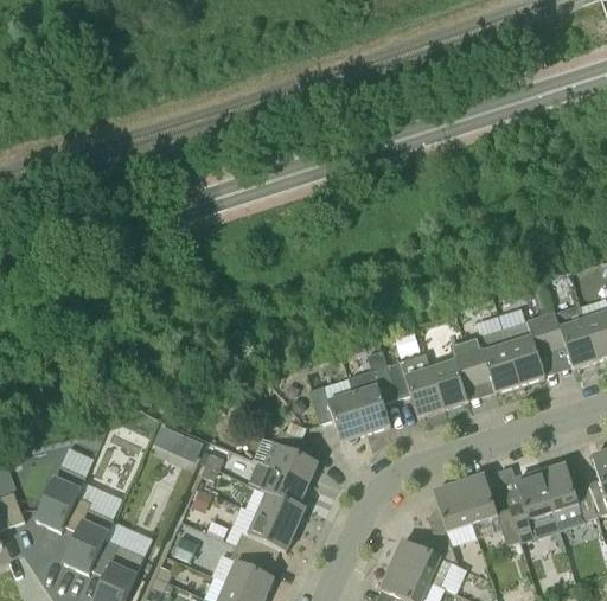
[(535,294),(549,289),(544,275),(530,280),(535,294)]
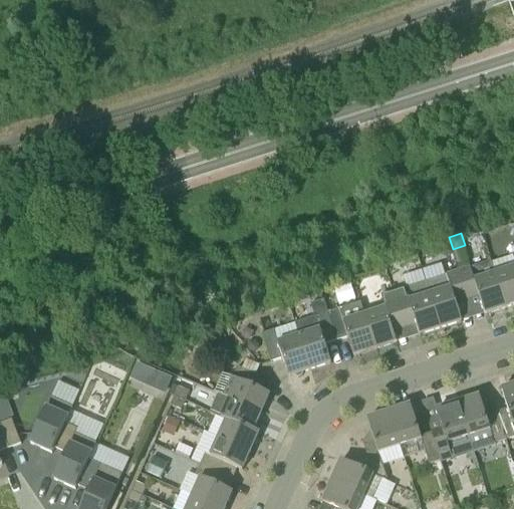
[(451,251),(447,238),(432,244),(435,250),(443,254),(451,251)]
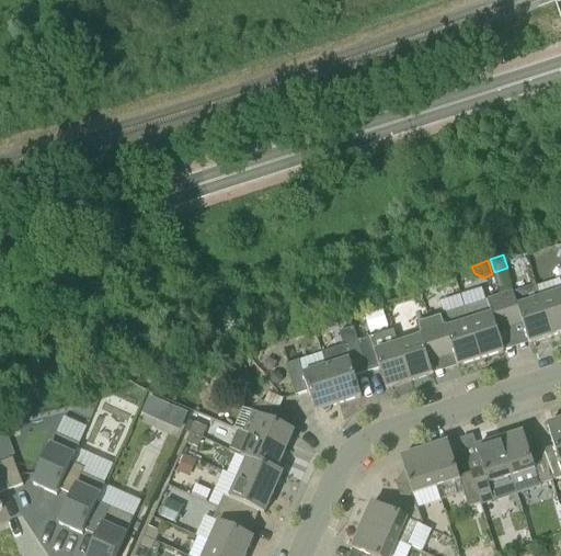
[(560,283),(560,286),(540,293),(552,332),(560,329),(560,272),(558,273),(560,283)]
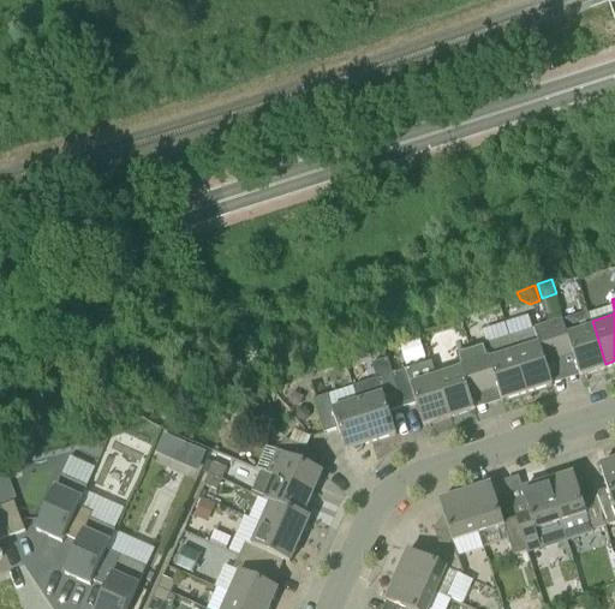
[(580,372),(605,364),(591,322),(586,308),(562,315),(561,314),(548,318),(559,354),(573,350),(580,372)]
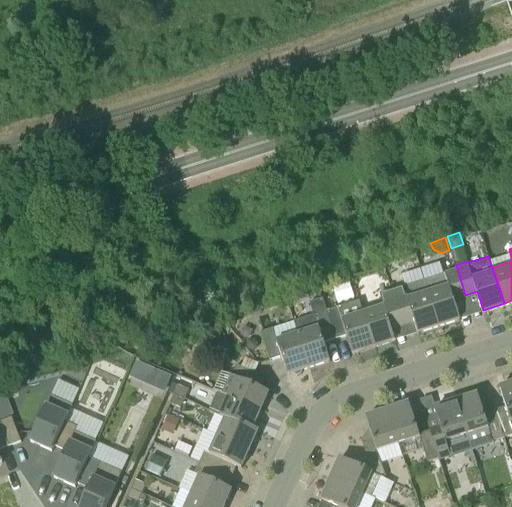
[(424,276),(439,324),(460,317),(454,298),(465,295),(456,265),(444,269),(444,270),(424,276)]
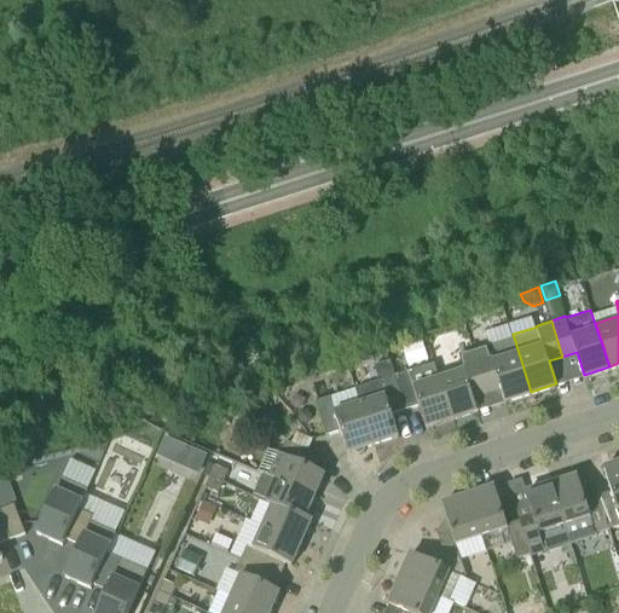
[(504,400),(531,392),(513,334),(473,347),(484,381),(498,377),(504,400)]
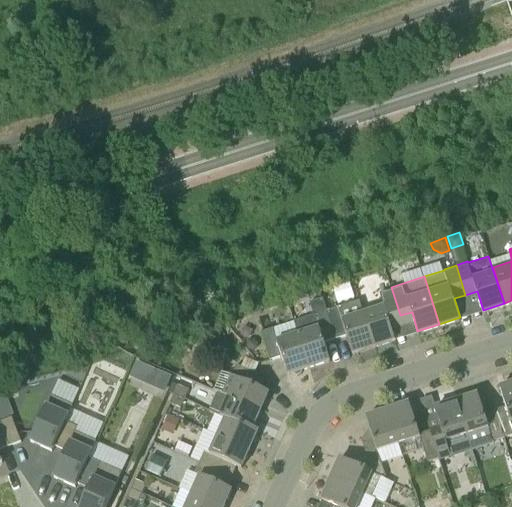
[(362,309),(374,344),(395,338),(389,319),(400,315),(391,287),(379,291),(383,303),(362,309)]
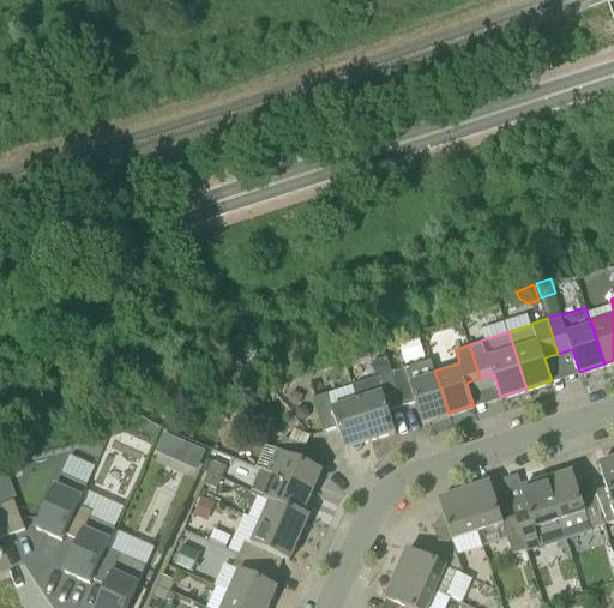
[(372,362),(375,373),(351,381),(369,438),(395,429),(389,408),(402,403),(391,368),(392,368),(389,356),(372,362)]
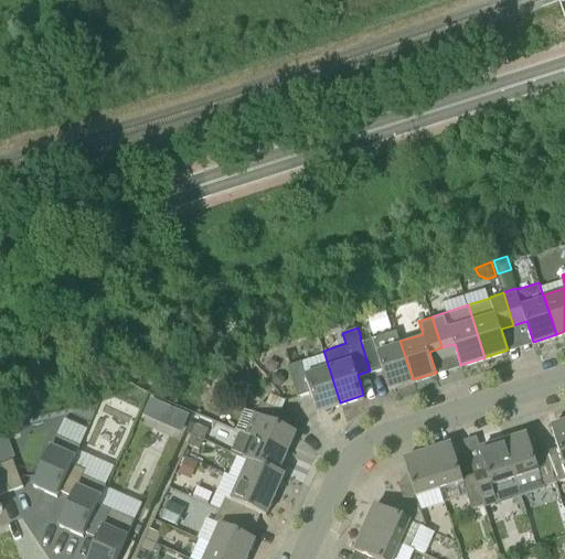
[(388,387),(413,379),(400,341),(395,328),(361,339),(360,339),(370,371),(382,367),(388,387)]
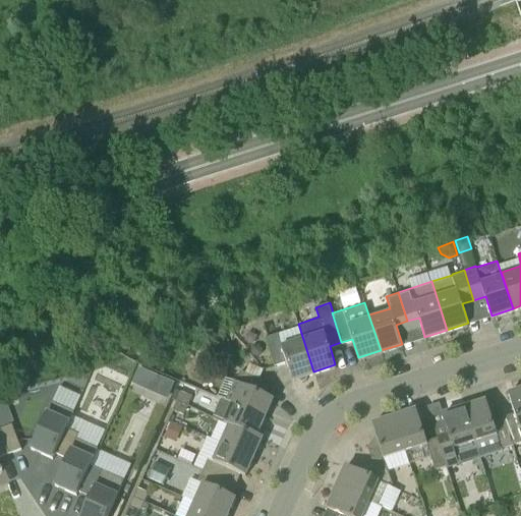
[(292,379),(313,371),(298,324),(265,334),(275,363),(286,359),(292,379)]
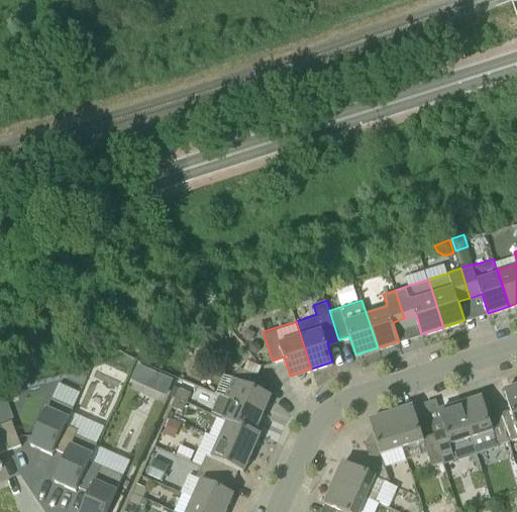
[(260,343),(256,339),(251,338),(248,341),(247,346),(250,349),(254,350),(259,347),(260,343)]
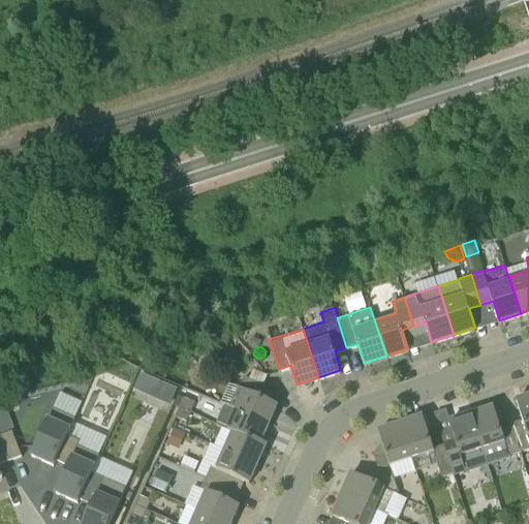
[(141,370),(133,387),(147,393),(154,375),(141,370)]
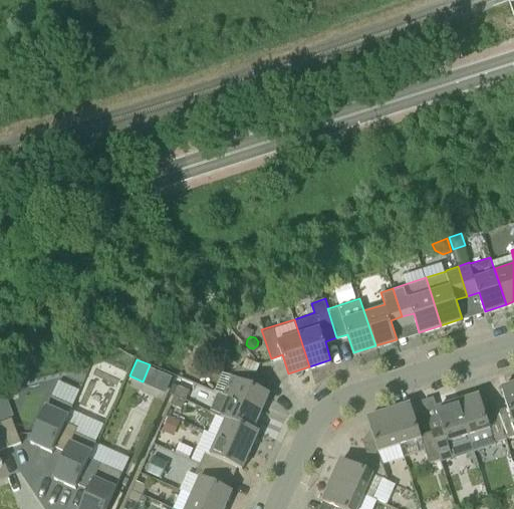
[(223,370),(214,389),(218,391),(228,395),(261,410),(269,392),(260,387),(264,375),(254,371),(246,367),(241,365),(237,363),(232,374),(223,370)]
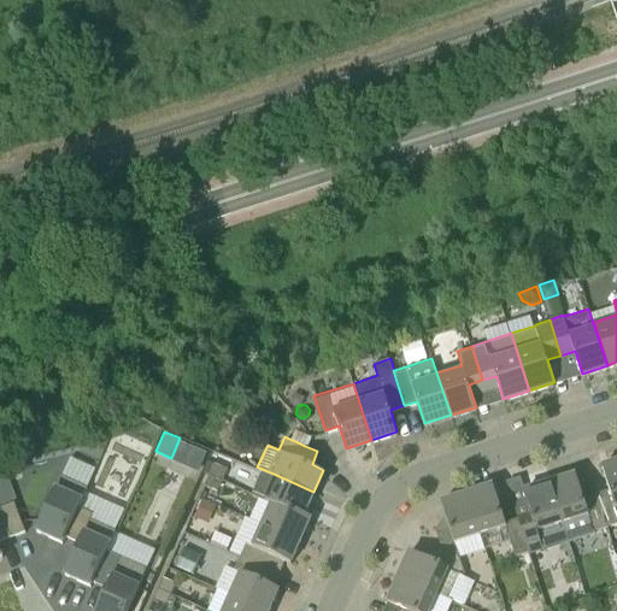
[(616,509),(615,503),(616,501),(616,458),(601,463),(609,486),(595,491),(606,523),(616,518),(616,509)]
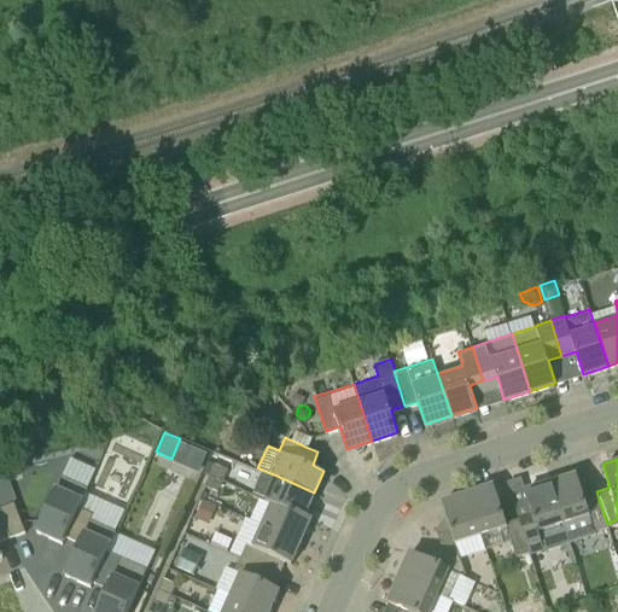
[(214,460),(209,471),(222,477),(227,466),(214,460)]
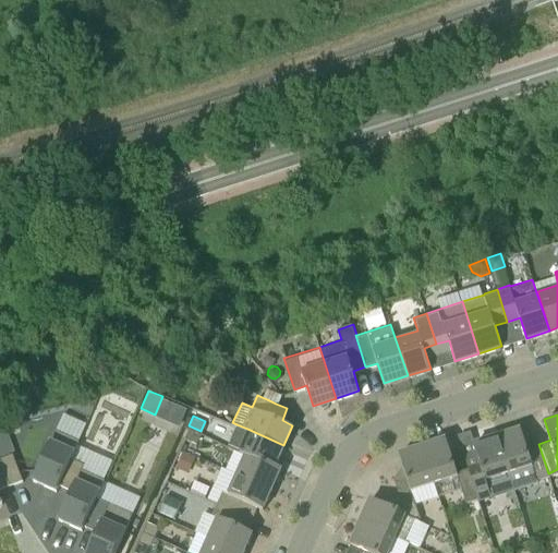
[(237,424),(228,445),(245,454),(246,453),(275,465),(276,464),(283,445),(247,429),(237,424)]
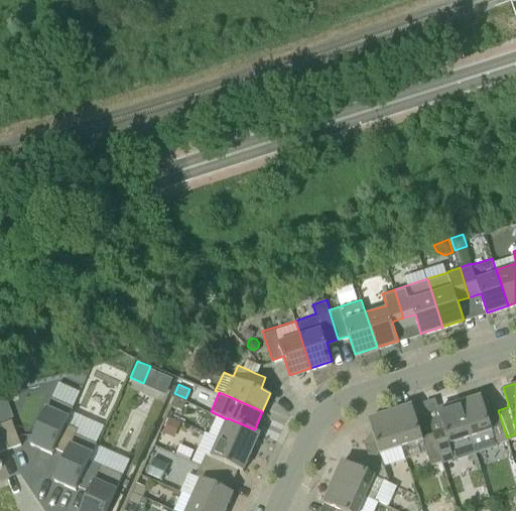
[(174,393),(170,402),(181,407),(185,398),(174,393)]
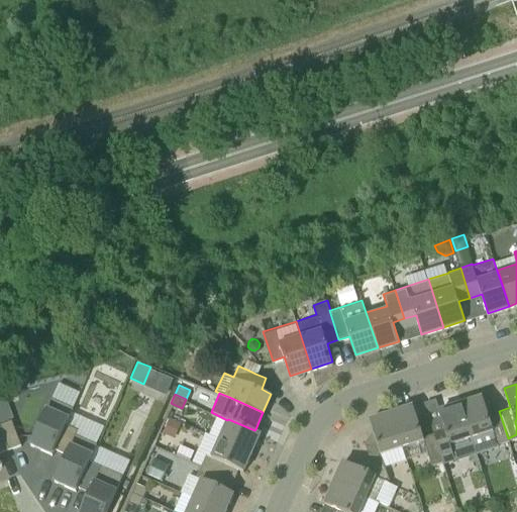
[(508,438),(499,411),(488,414),(482,395),(460,402),(476,450),(497,444),(497,441),(508,438)]
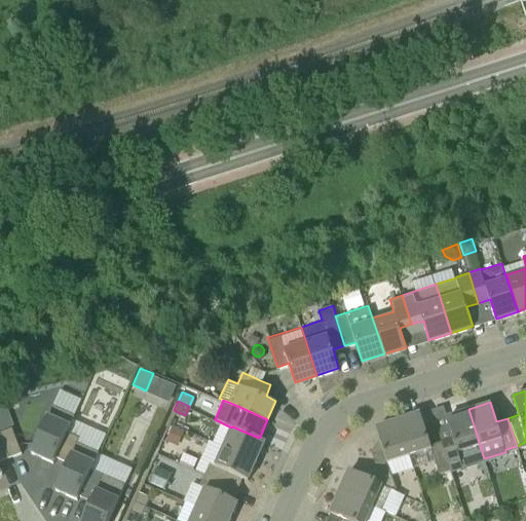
[(52,404),(31,450),(53,460),(55,455),(67,431),(72,417),(74,414),(52,404)]
